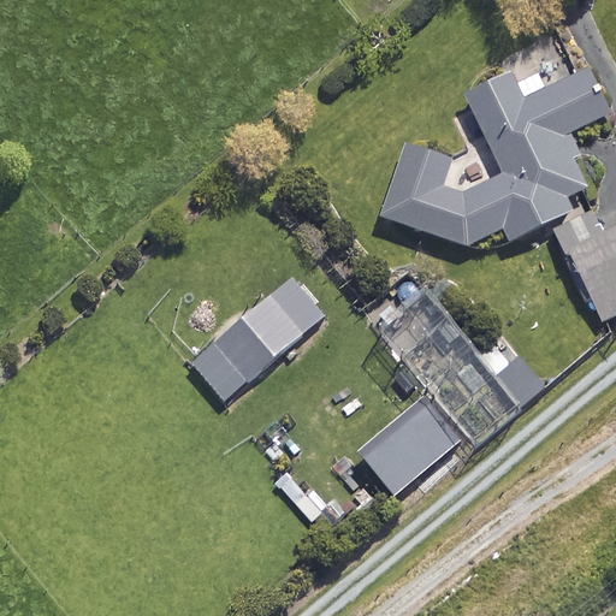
[(509,242),(574,212),(567,197),(590,187),(566,136),(615,113),(594,67),(522,101),(510,73),(466,94),(503,172),(463,195),(442,189),(452,157),(410,142),(385,219),(468,247),(501,231),(509,242)]
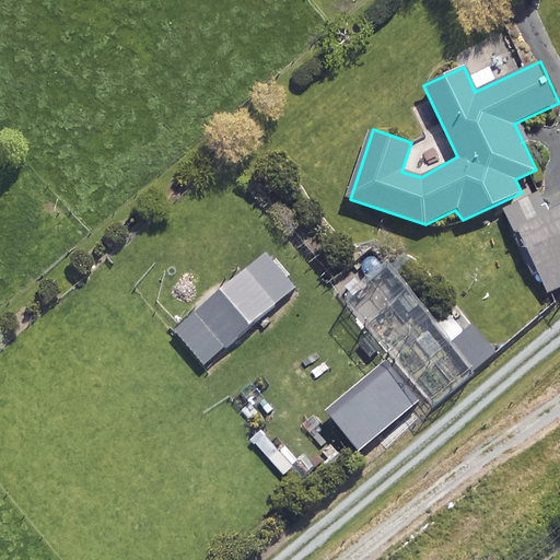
[(559,194),(529,209),(523,197),(504,206),(548,293),(559,287),(559,194)]
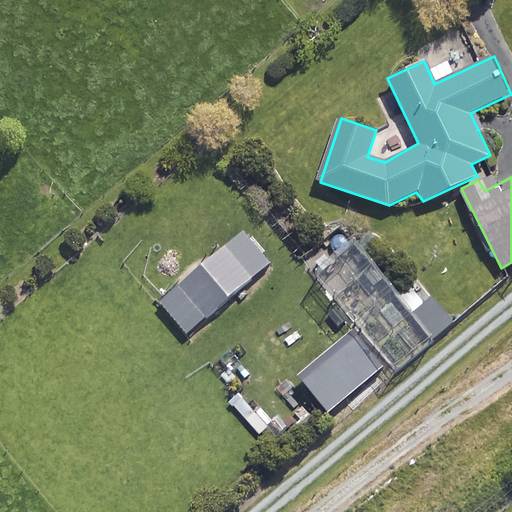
[(412,282),(396,295),(342,231),(304,262),(356,325),(386,361),(370,374),(379,384),(449,325),(412,282)]
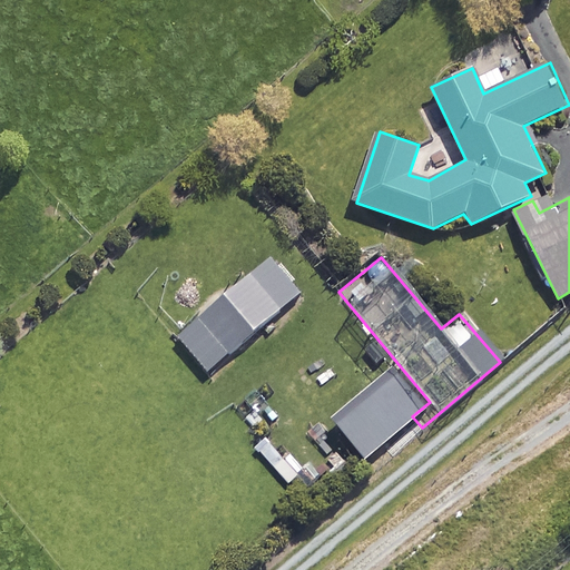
[(300,294),(271,258),(178,336),(208,371),(300,294)]
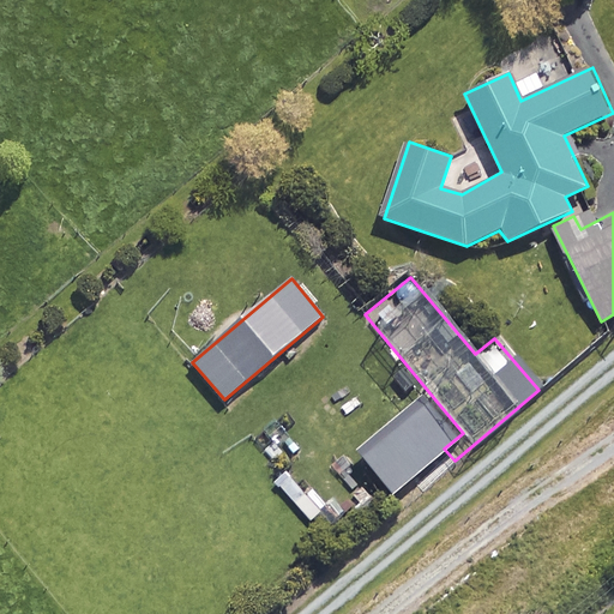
[(452,467),(438,450),(415,468),(416,470),(428,485),(452,467)]
